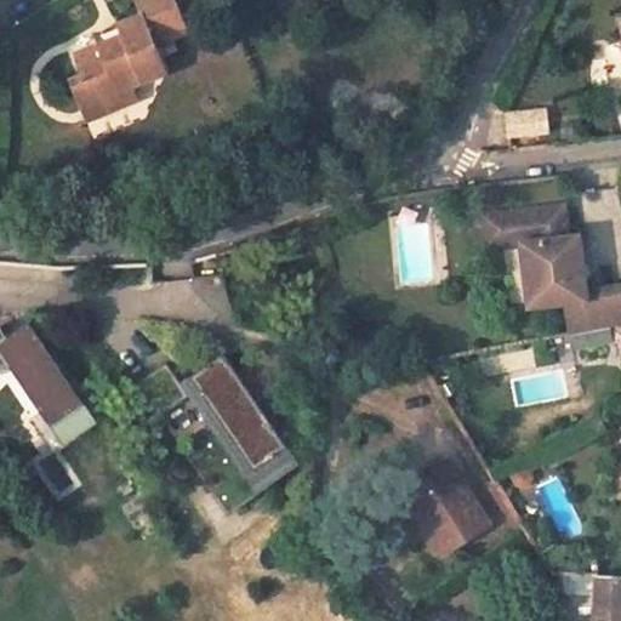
[(184,32),(172,0),(132,0),(138,12),(115,22),(119,34),(92,45),(69,53),(77,73),(63,80),(75,112),(103,101),(107,110),(135,100),(130,84),(164,72),(153,43),(184,32)]
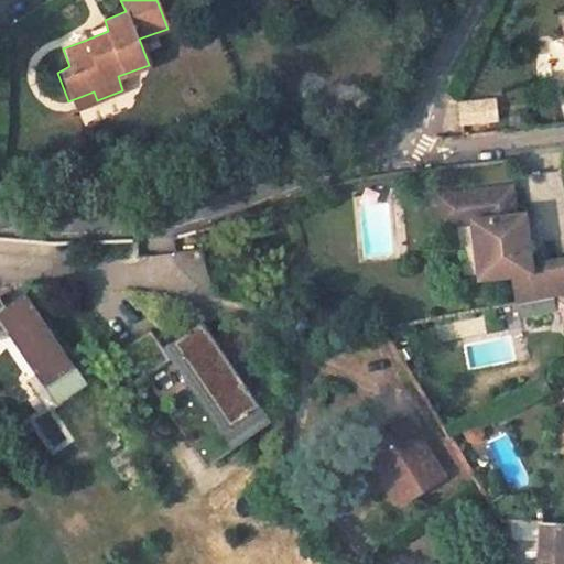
[(108,31),(105,20),(79,30),(84,41),(108,31)]
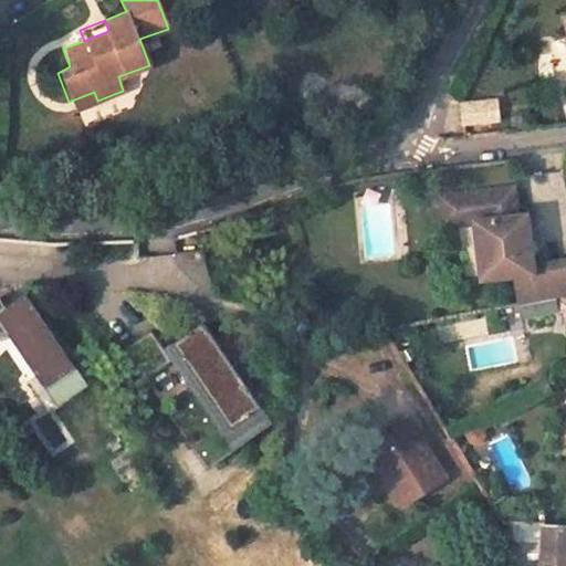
[(72,111),(97,101),(94,92),(69,102),(72,111)]
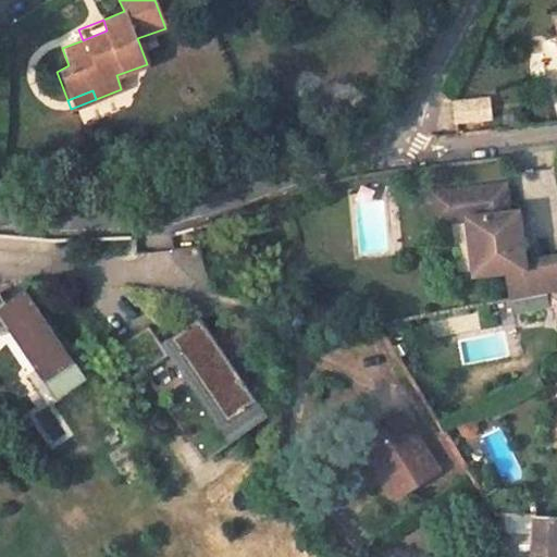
[(484,97),(449,101),(452,122),(486,118),(484,97)]
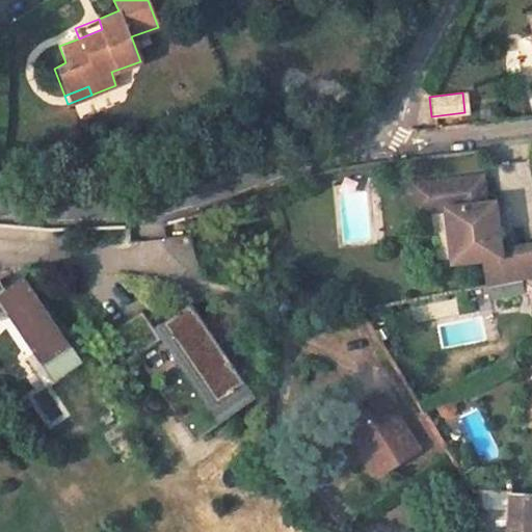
[(531,276),(531,243),(501,249),(491,201),(482,203),(477,177),(430,187),(435,213),(443,212),(453,266),(488,259),(490,272),(503,269),(505,283),(530,277),(531,276)]
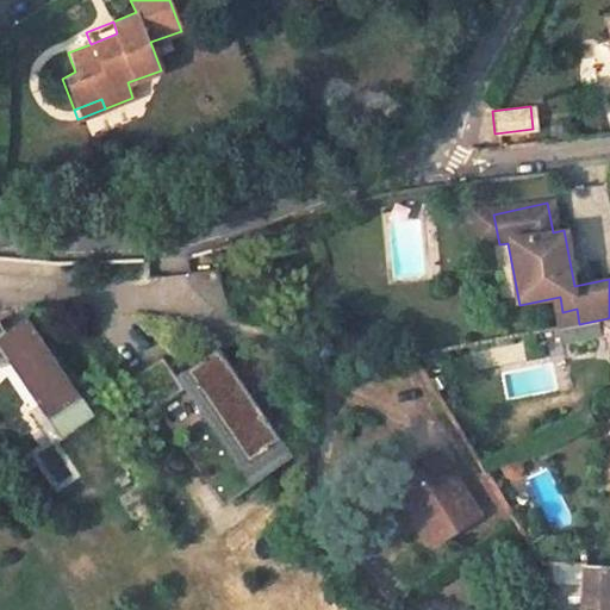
[(499,244),(493,215),(467,219),(473,249),(499,244)]
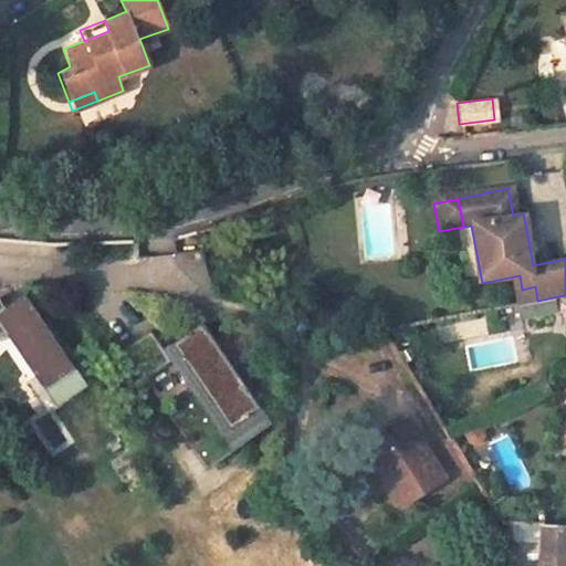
[(535,286),(522,290),(525,303),(537,301),(535,286)]
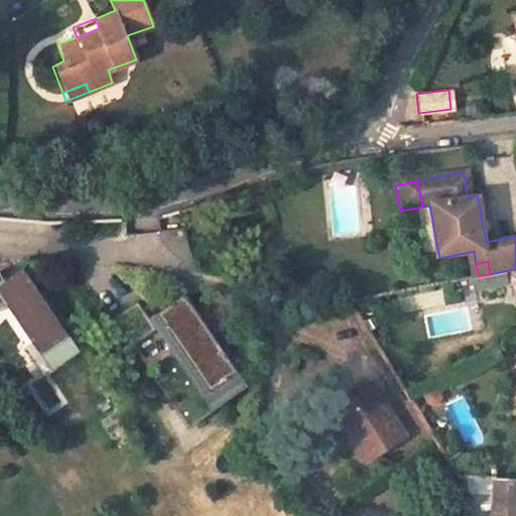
[(20,266),(0,279),(0,297),(37,355),(66,336),(20,266)]
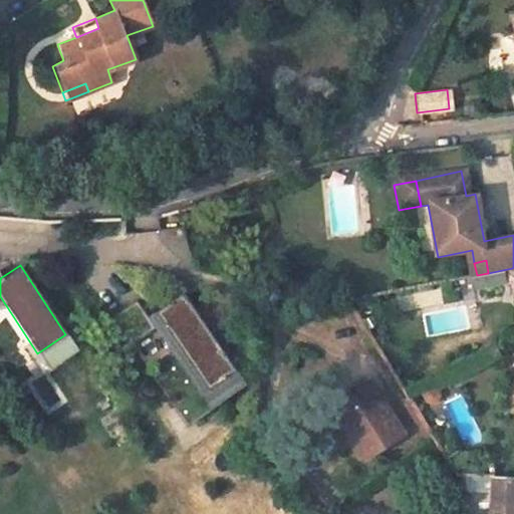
[(468,277),(471,292),(505,284),(503,270),(477,275),(468,277)]
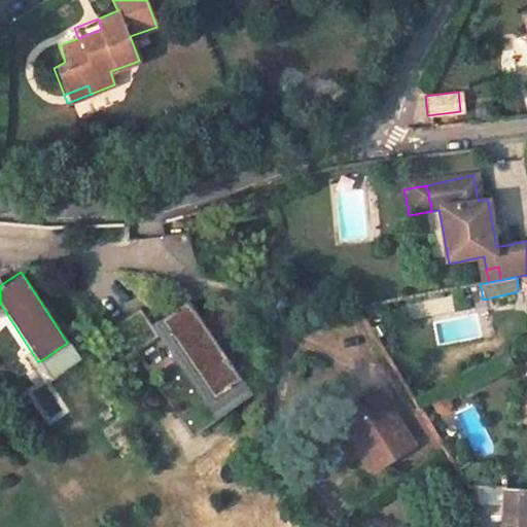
[(188,302),(160,320),(214,399),(243,380),(188,302)]
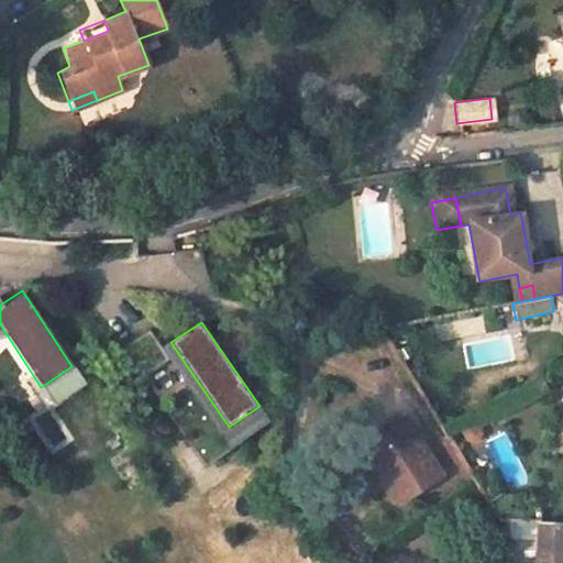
[(0,324),(0,343),(32,393),(41,387),(0,324)]
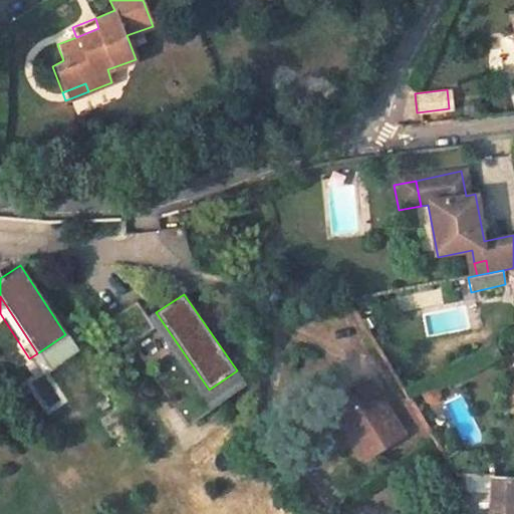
[(139,300),(114,317),(133,343),(158,327),(150,317),(139,300)]
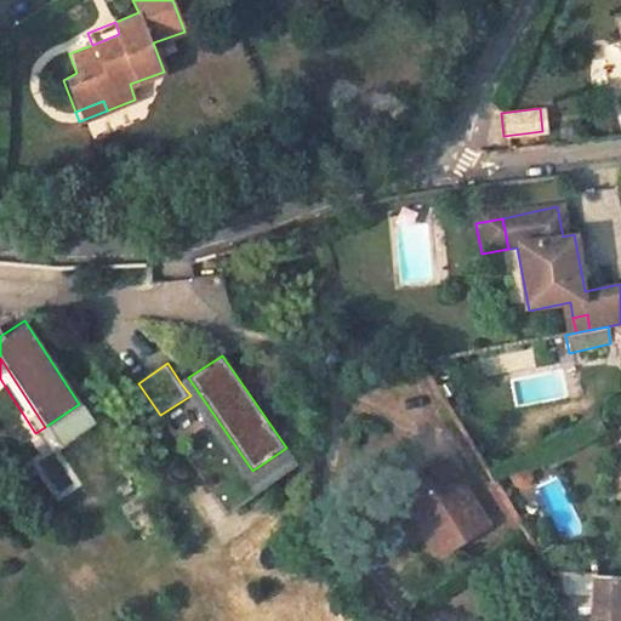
[(188,377),(181,383),(191,396),(245,476),(252,471),(188,377)]
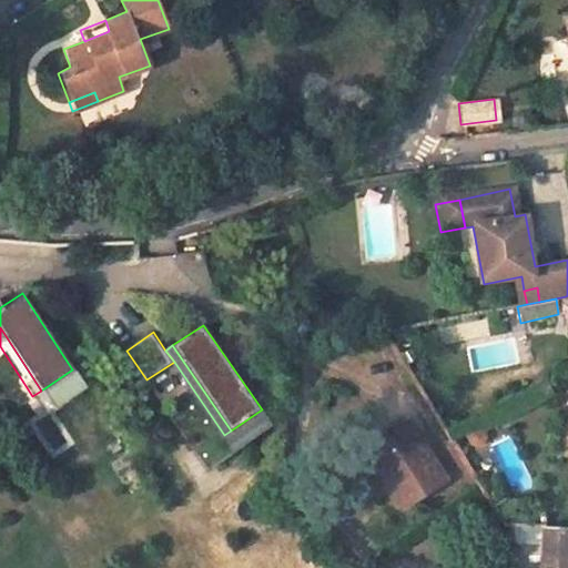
[(372,455),(404,505),(444,479),(412,429),(372,455)]
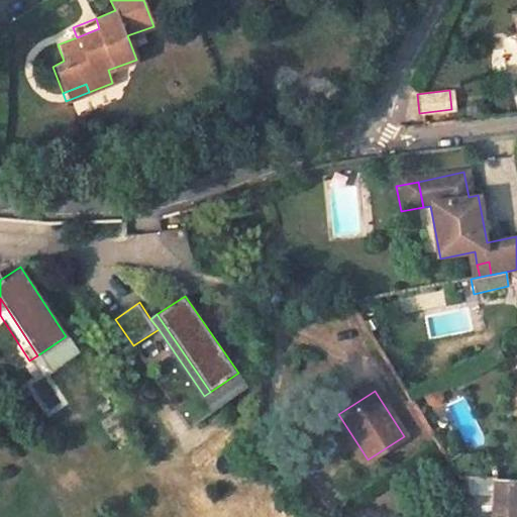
[(469,494),(496,494),(497,480),(497,478),(463,477),(463,488),(469,494)]
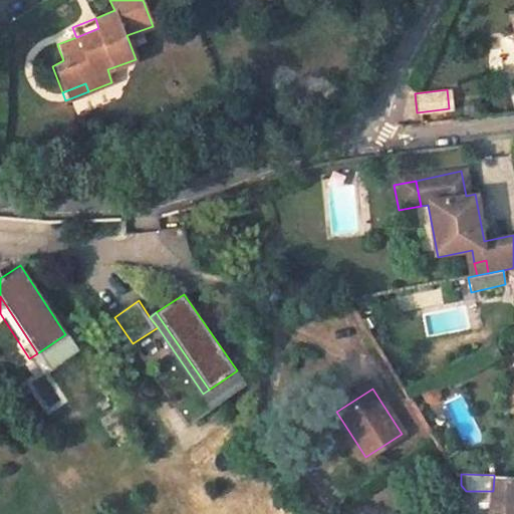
[(491,513),(513,513),(513,478),(494,477),(493,491),(492,513),(491,513)]
